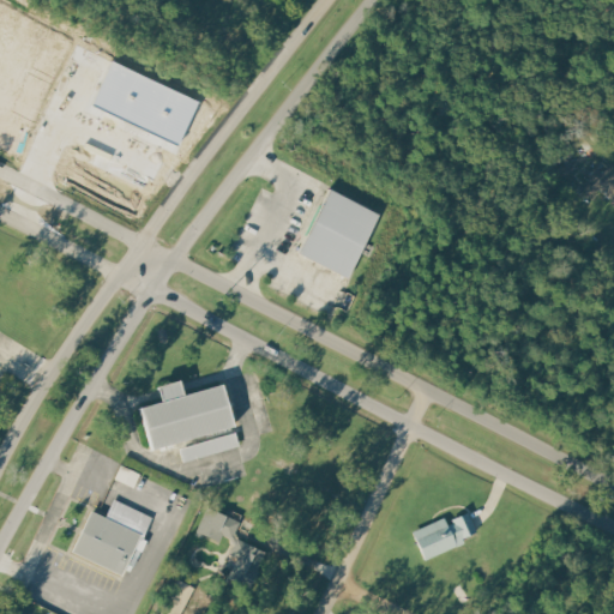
[(116,54),(198,94),(176,139),(95,101),(116,54)]
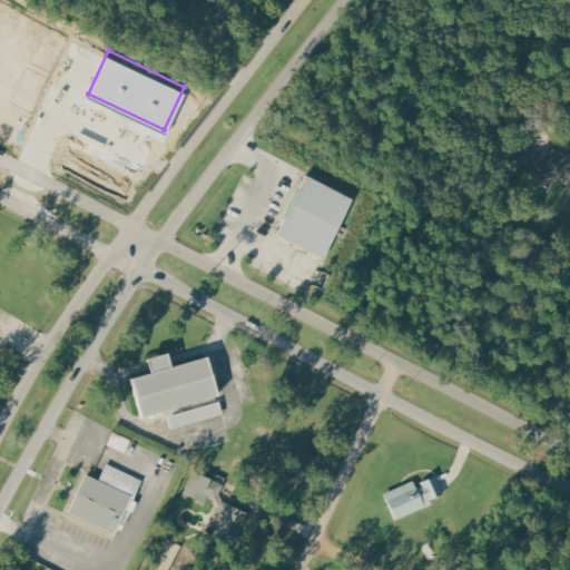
[(541,155),(531,165),(520,154),(530,144),(541,155)]
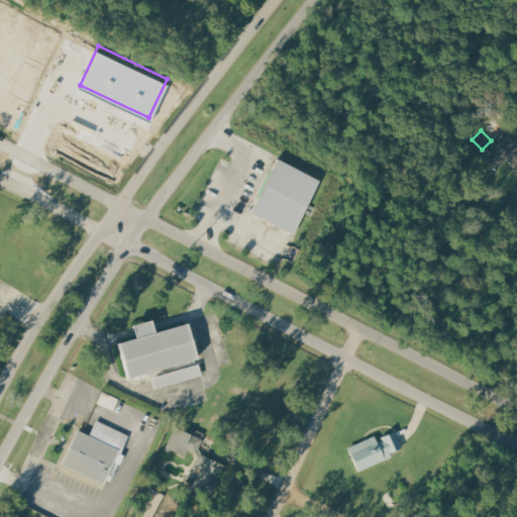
[(490,160),(499,167),(507,158),(516,168),(515,170),(516,171),(516,136),(510,144),(507,141),(490,160)]
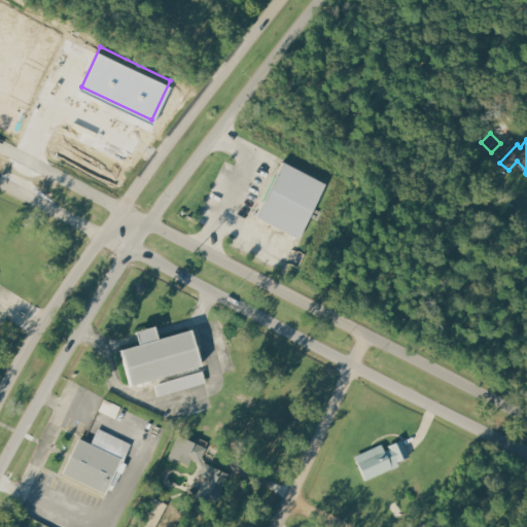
[(327,183),(285,162),(256,217),(299,239),(327,183)]
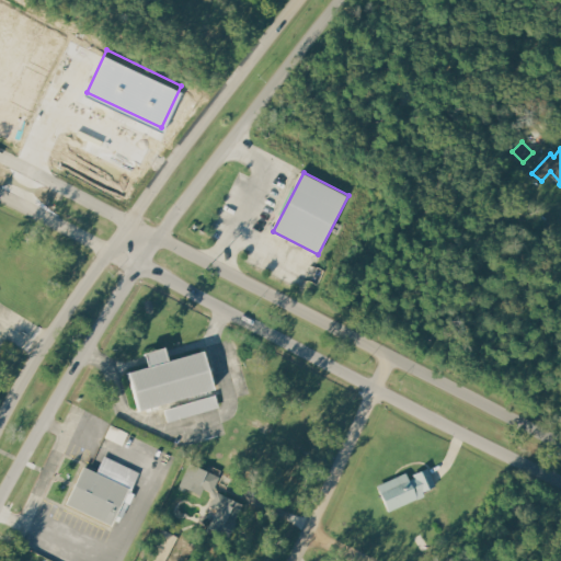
[(169,362),(164,348),(146,354),(149,367),(169,362)]
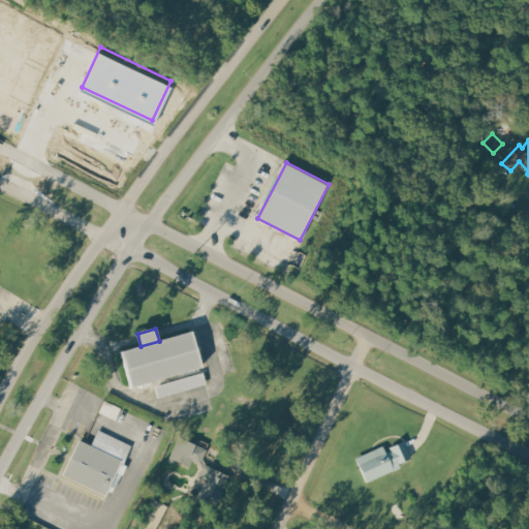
[(200,367),(132,386),(122,351),(141,346),(159,341),(190,332),(200,367)]
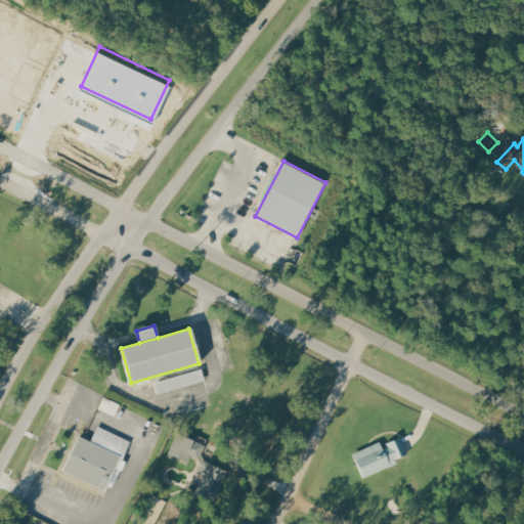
[(202,368),(205,380),(158,394),(155,383),(202,368)]
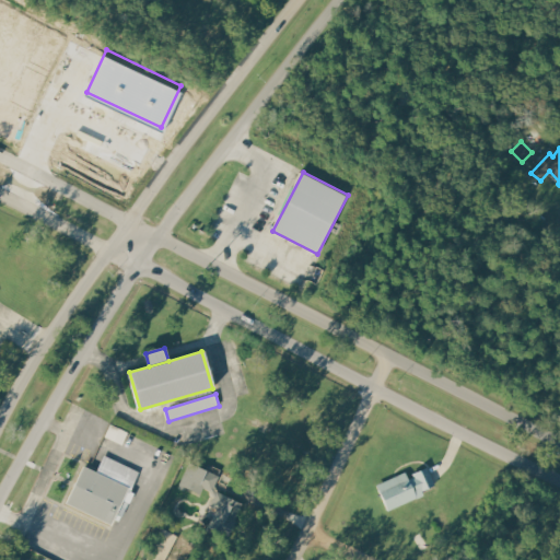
[(83,464),(66,503),(112,525),(137,470),(105,455),(97,470),(83,464)]
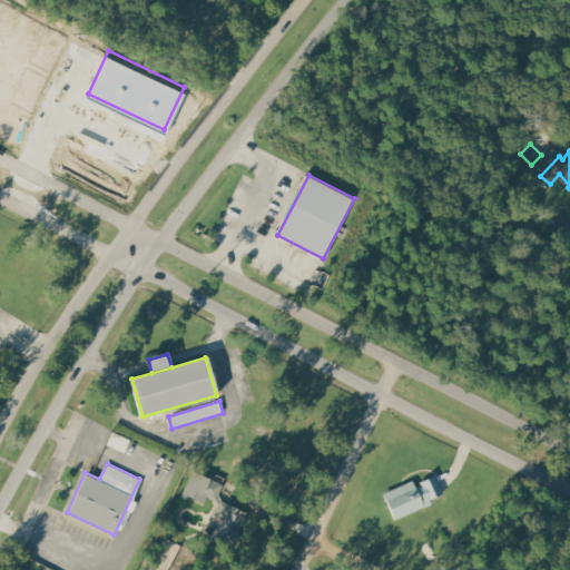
[(224,485),(193,472),(183,494),(205,504),(207,498),(216,502),(224,485)]
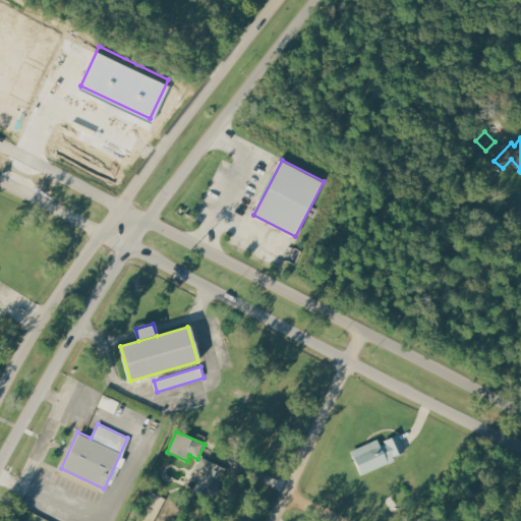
[(377,438),(349,451),(362,476),(406,455),(397,435),(380,444),(377,438)]
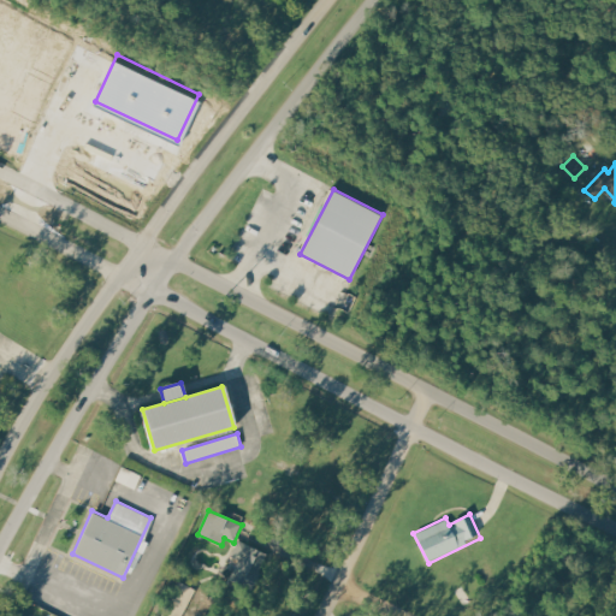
[(240,537),(232,555),(242,558),(232,581),(244,586),(248,579),(258,584),(271,550),(240,537)]
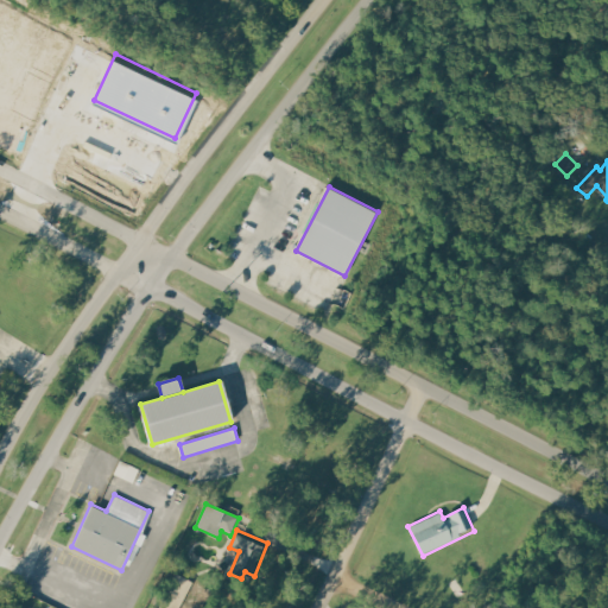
[(178,574),(159,607),(179,607),(194,582),(178,574)]
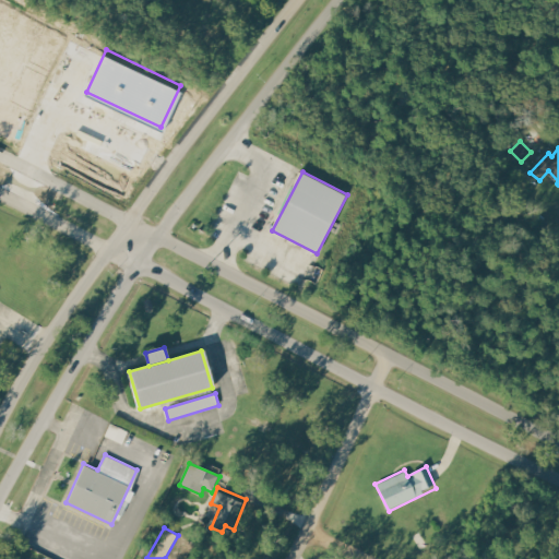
All buildings are outlined.
